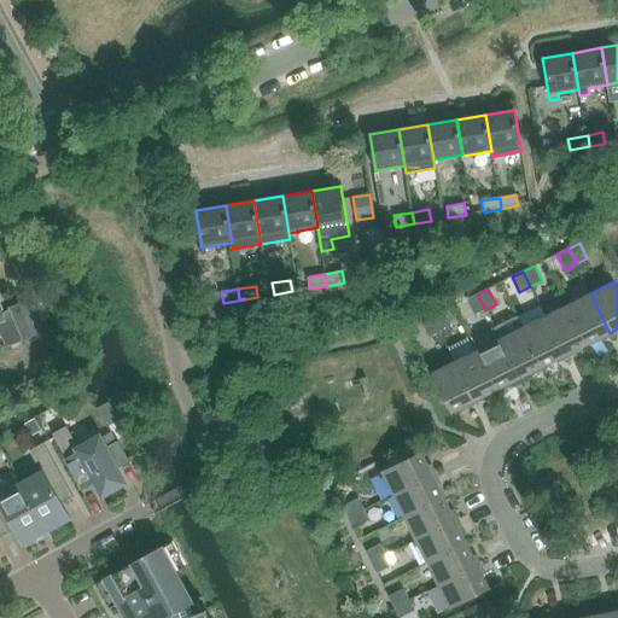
[(590,293),(567,304),(588,345),(610,333),(590,293)]
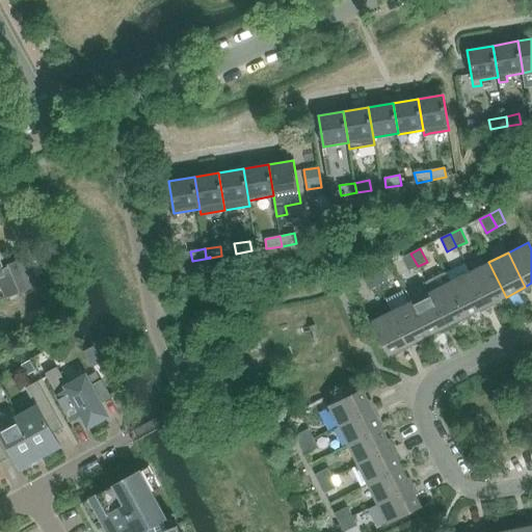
[(418,266),(410,254),(401,258),(408,271),(418,266)]
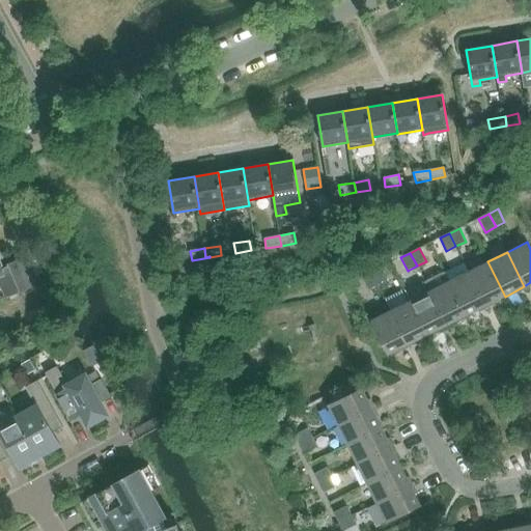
[(0,287),(5,300),(36,285),(25,257),(1,268),(0,263),(0,287)]
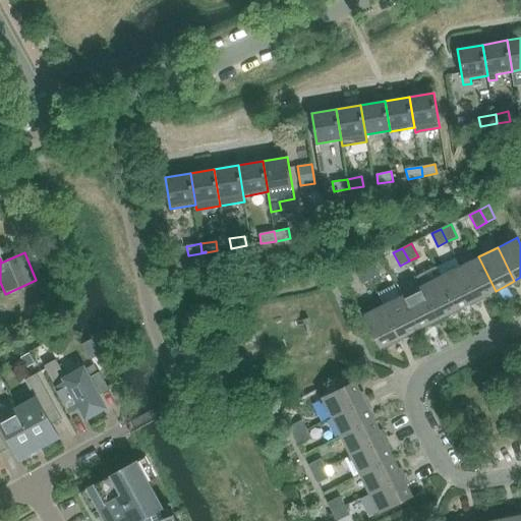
[(478,256),(459,267),(476,300),(496,291),(478,256)]
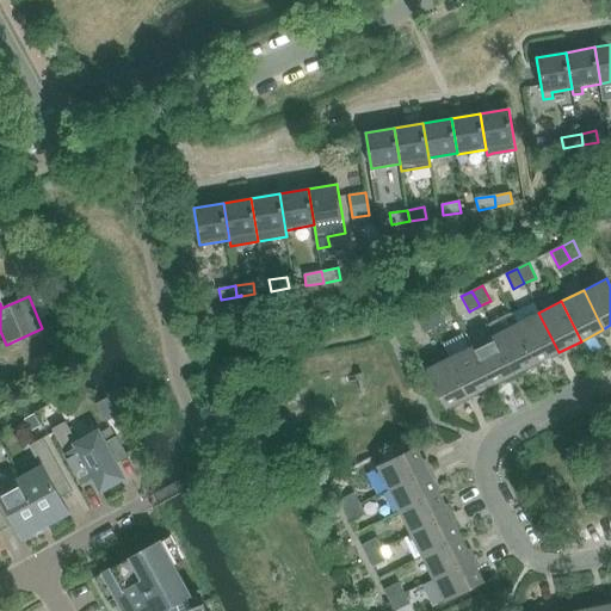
[(438,308),(427,313),(436,328),(445,322),(438,308)]
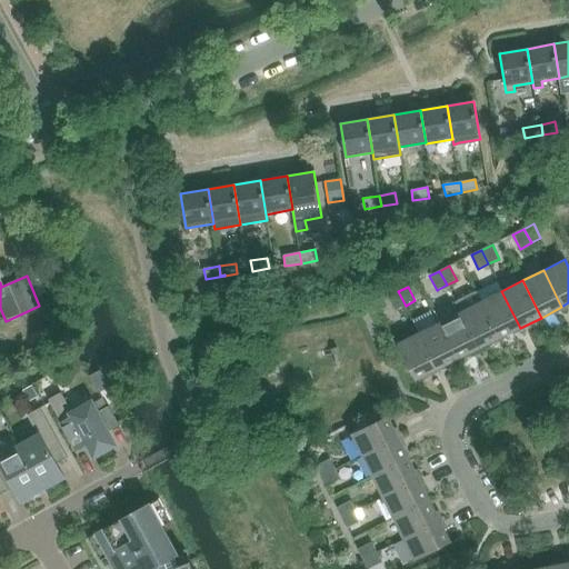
[(406,306),(398,291),(388,297),(395,311),(406,306)]
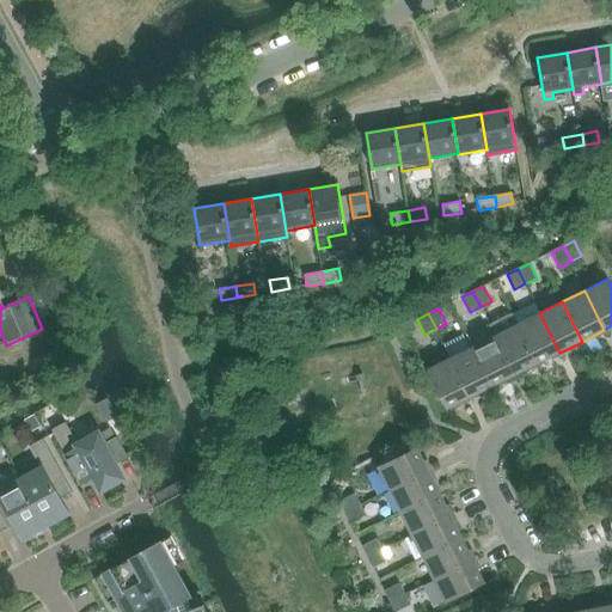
[(512,313),(489,324),(495,336),(515,375),(537,363),(518,324),(512,313)]
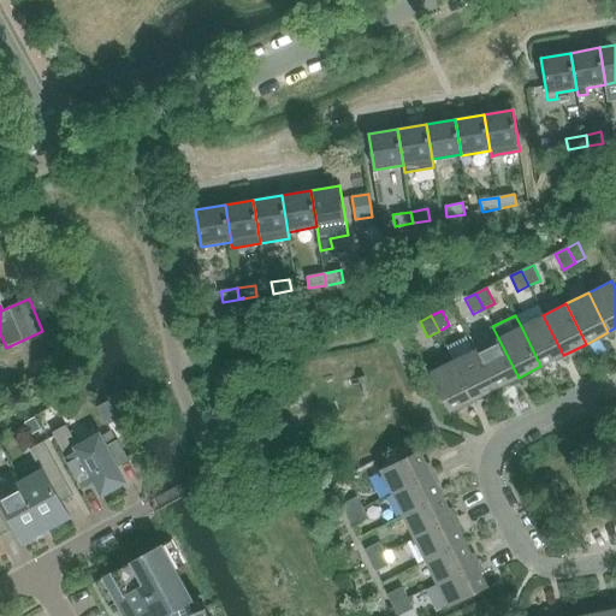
[(543,315),(521,326),(540,366),(563,355),(543,315)]
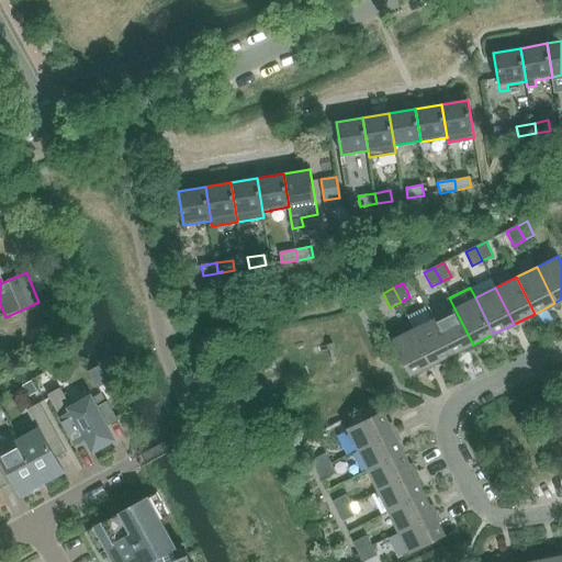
[(406,316),(414,328),(431,364),(452,355),(434,318),(430,321),(424,306),(406,316)]
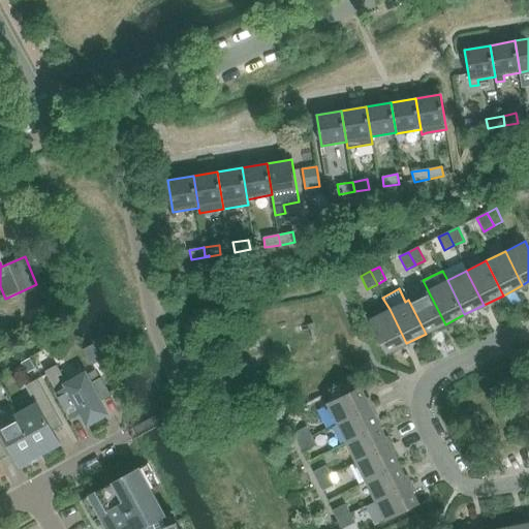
[(428,290),(408,300),(426,334),(445,324),(428,290)]
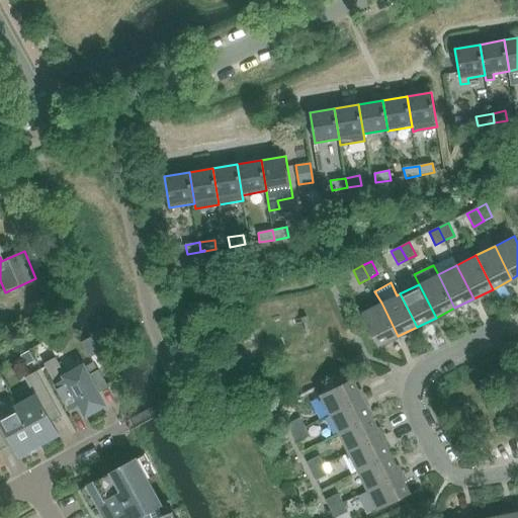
[(398,336),(381,303),(361,313),(378,346),(398,336)]
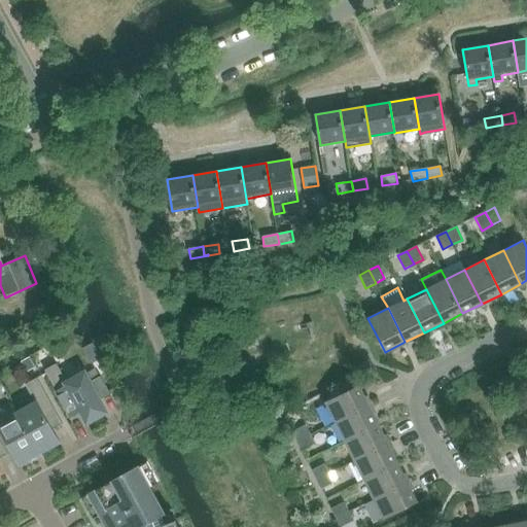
[(31,357),(23,361),(28,372),(37,366),(31,357)]
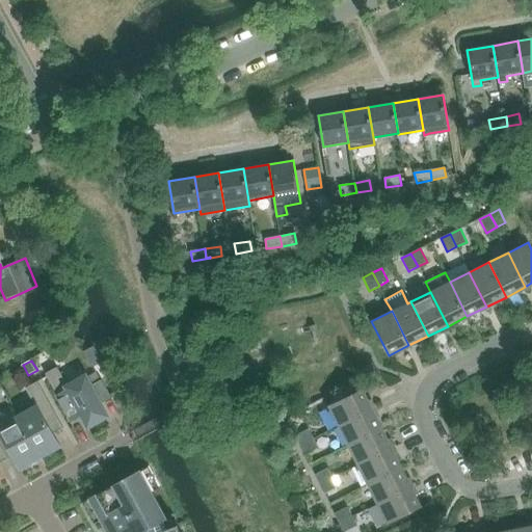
[(109,417),(102,403),(111,398),(102,379),(91,386),(86,376),(68,387),(57,368),(46,374),(71,421),(81,416),(87,428),(109,417)]
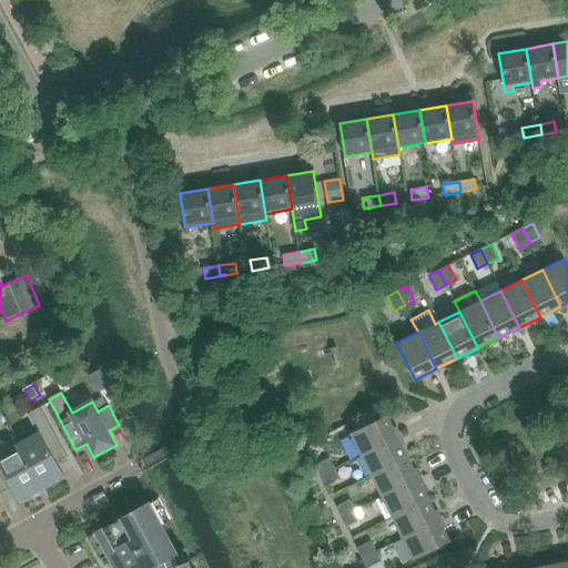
[(36,430),(17,442),(43,489),(64,477),(57,464),(68,457),(40,407),(27,415),(36,430)]
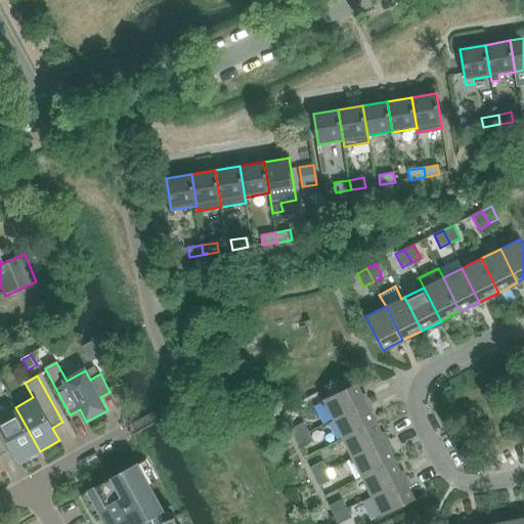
[(324,400),(334,420),(367,403),(357,384),(324,400)]
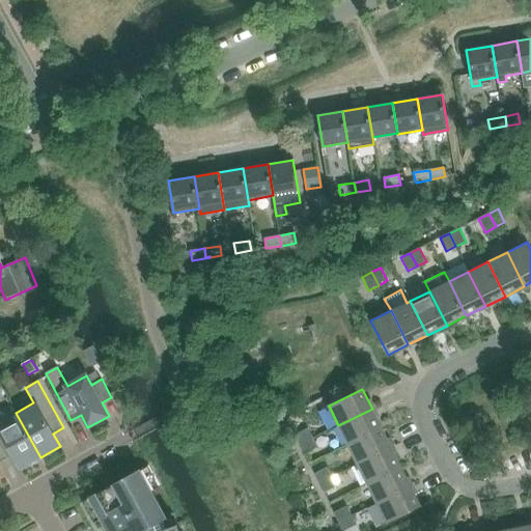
[(338,425),(348,445),(382,428),(372,409),(338,425)]
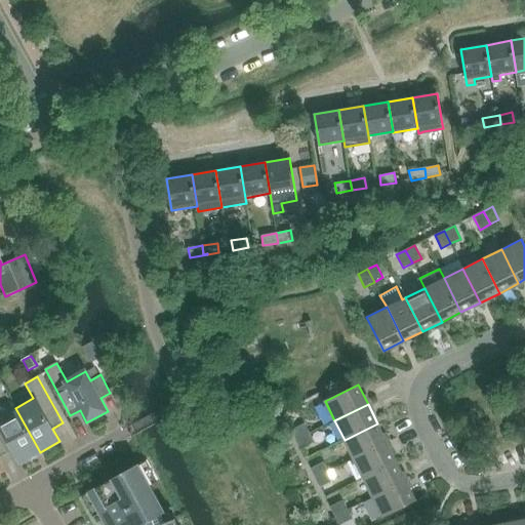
[(40,452),(15,408),(0,415),(0,428),(19,463),(40,452)]
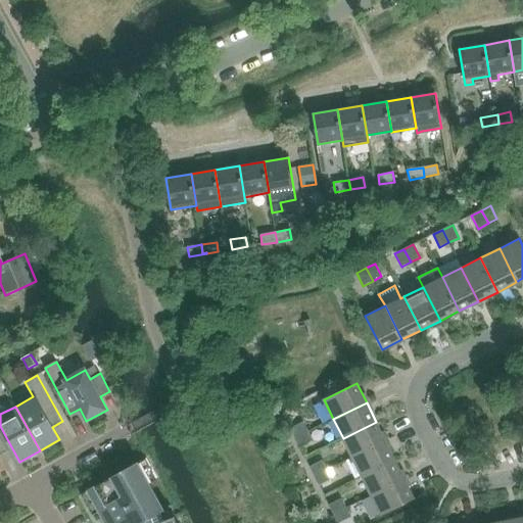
[(290,429),(294,437),(307,430),(303,422),(290,429)]
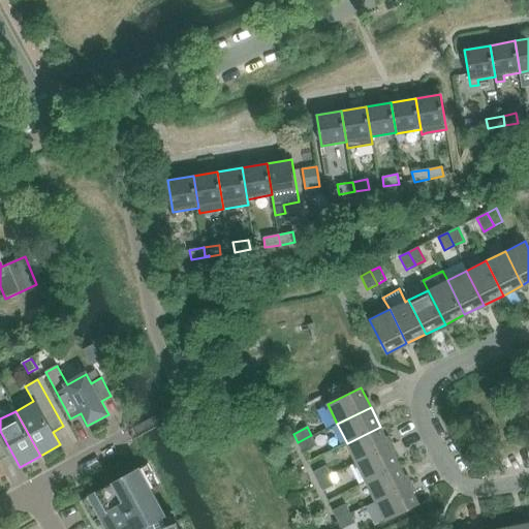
[(347,443),(356,463),(390,445),(380,427),(347,443)]
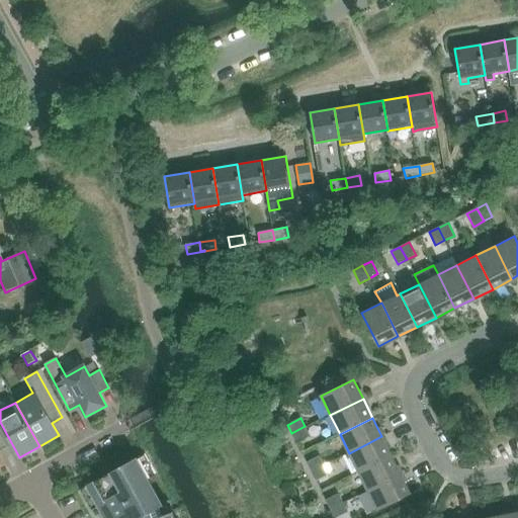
[(305,426),(291,433),(296,443),(310,436),(305,426)]
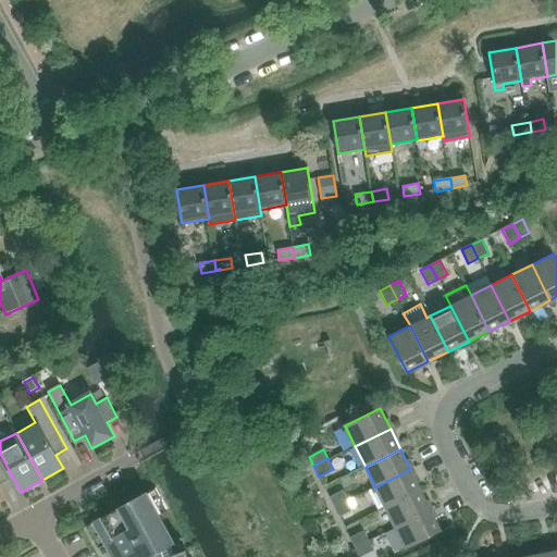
[(375,487),(385,507),(420,490),(410,469),(375,487)]
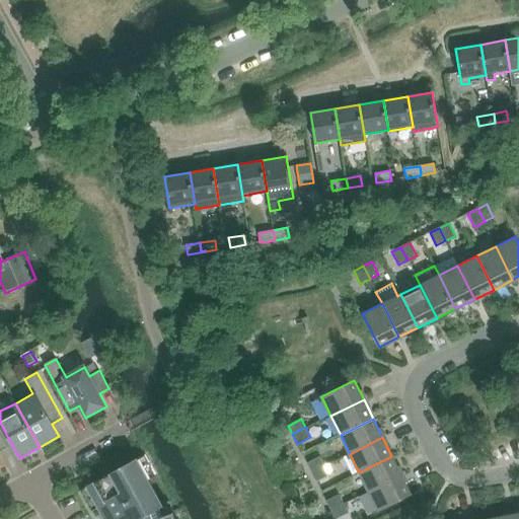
[(359,472),(368,492),(401,475),(391,456),(359,472)]
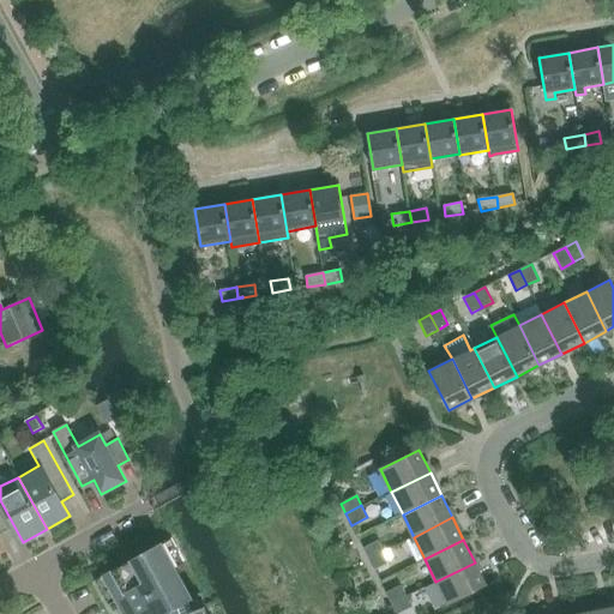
[(362,548),(368,559),(384,552),(378,541),(362,548)]
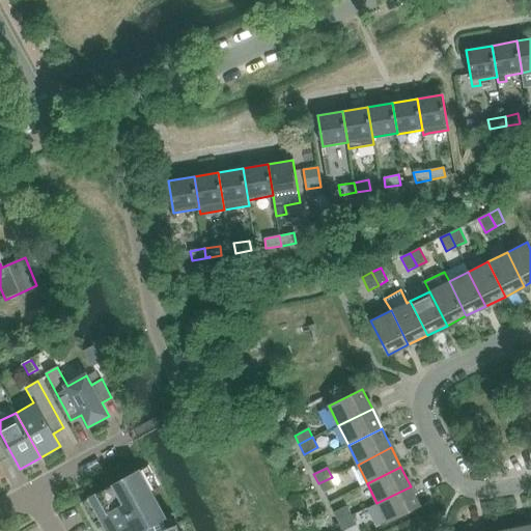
[(89,498),(107,530),(179,530),(177,524),(165,529),(161,521),(166,518),(140,470),(89,498)]
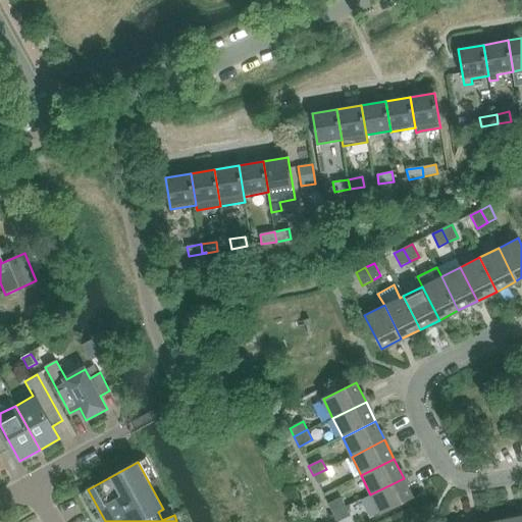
[(326,469),(313,475),(318,484),(331,478),(326,469)]
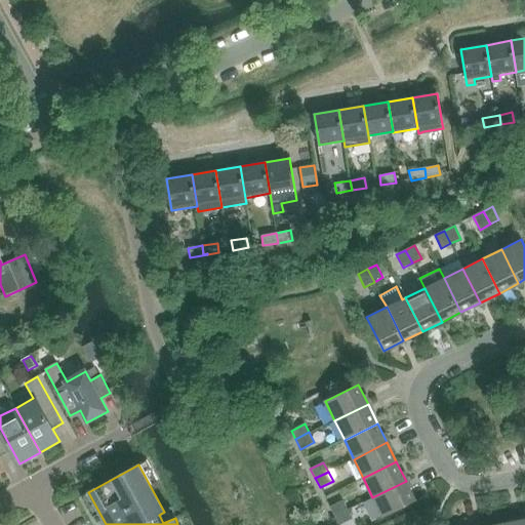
[(406,481),(372,497),(382,517),(415,500),(406,481)]
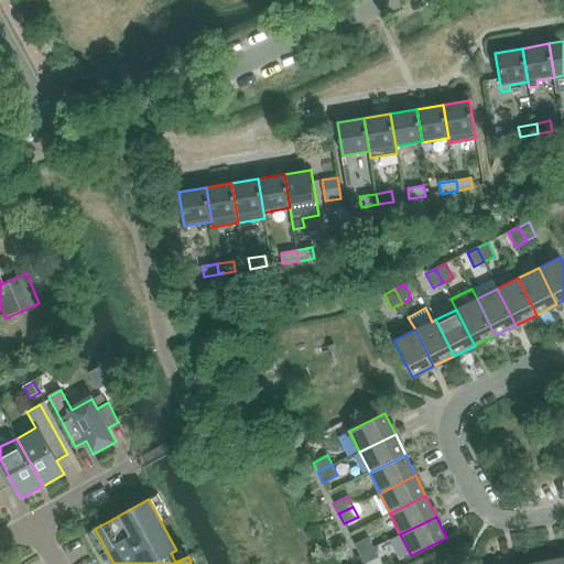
[(354,545),(359,554),(373,548),(368,538),(354,545)]
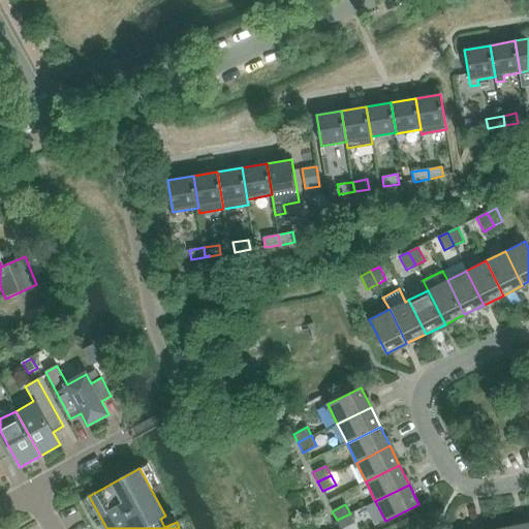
[(350,514),(337,520),(340,528),(343,528),(354,523),(350,514)]
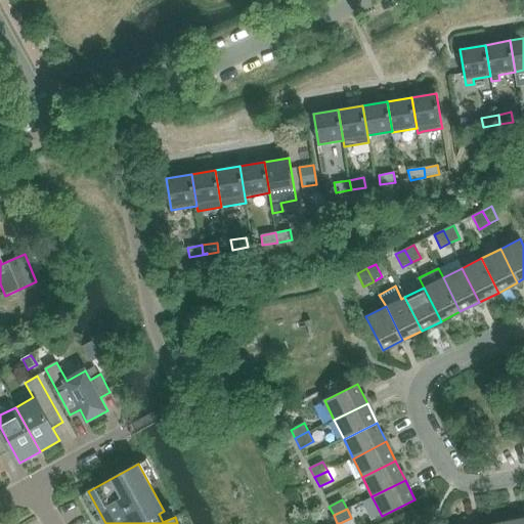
All buildings are outlined.
